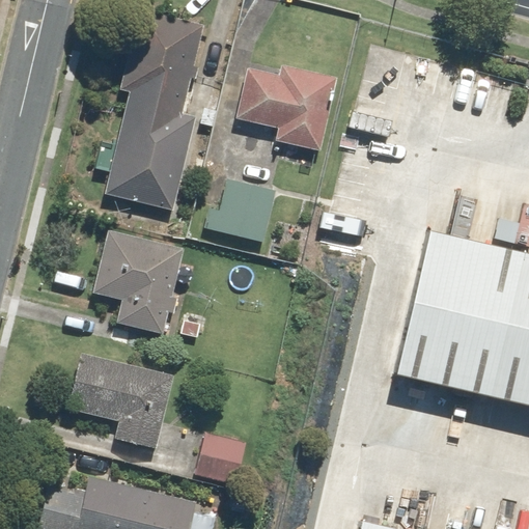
[(207,23),(140,6),(120,87),(128,89),(114,142),(102,140),(95,168),(110,172),(106,192),(174,210),(197,115),(186,112),(207,23)]
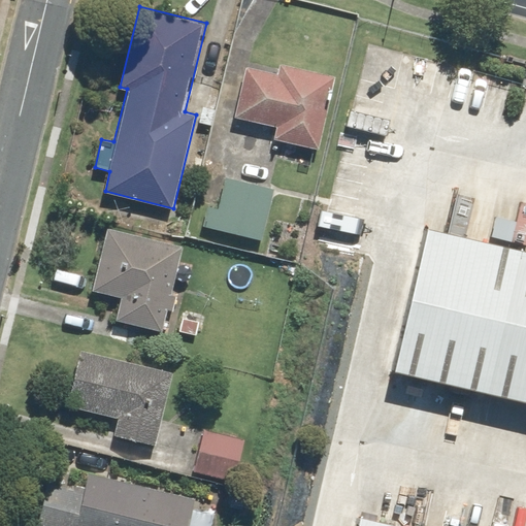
[(277,71),(248,66),(236,119),(278,127),(275,139),(318,148),(333,75),(280,64),(277,71)]
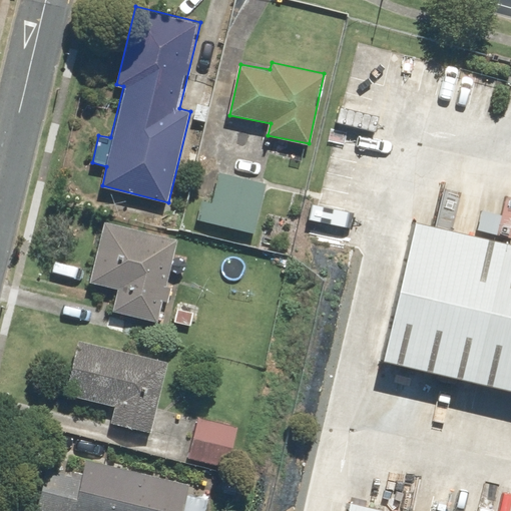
[(268,182),(219,170),(216,179),(202,176),(197,194),(203,196),(198,217),(256,232),(268,182)]
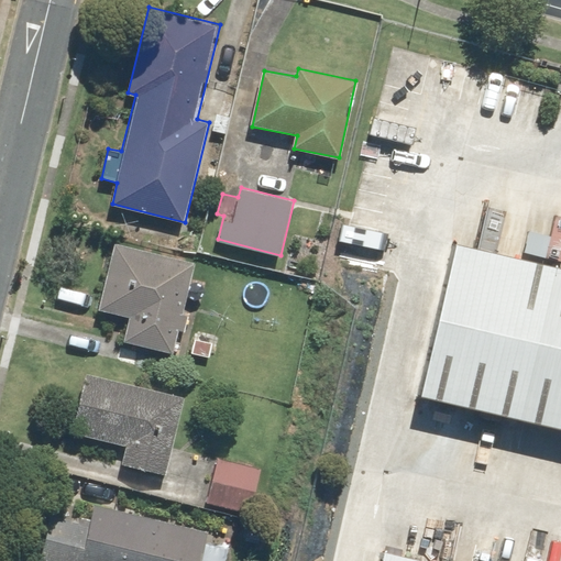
[(197,264),(116,243),(98,309),(130,318),(124,339),(175,352),(180,329),(186,330),(189,316),(184,315),(197,264)]
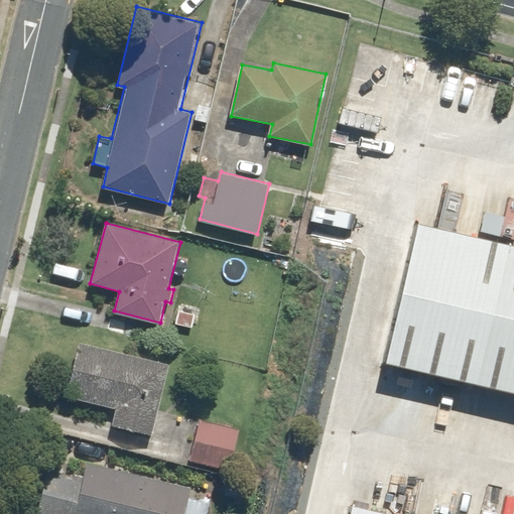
[(513,252),(411,228),(402,265),(379,362),(513,393),(513,252)]
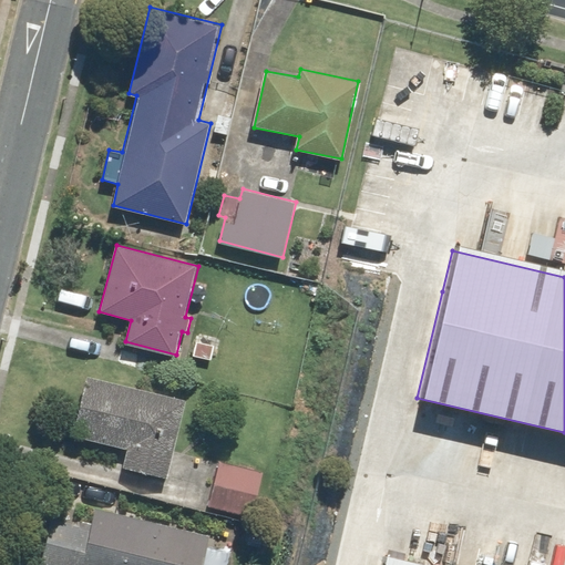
[(187,400),(85,375),(70,435),(124,450),(120,470),(167,482),(187,400)]
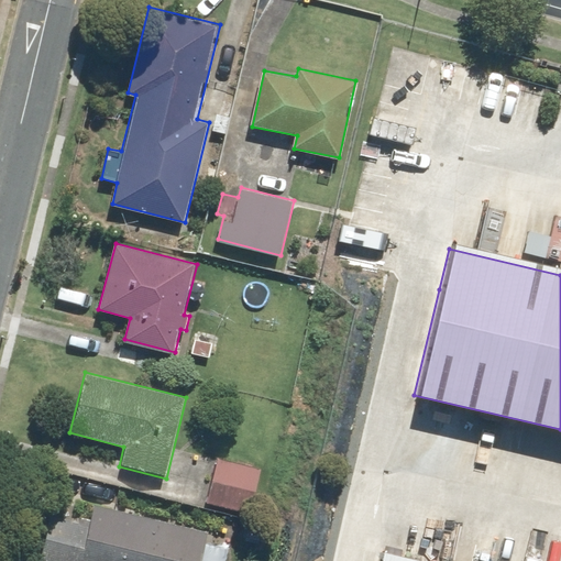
[(263,469),(215,458),(205,505),(253,516),(263,469)]
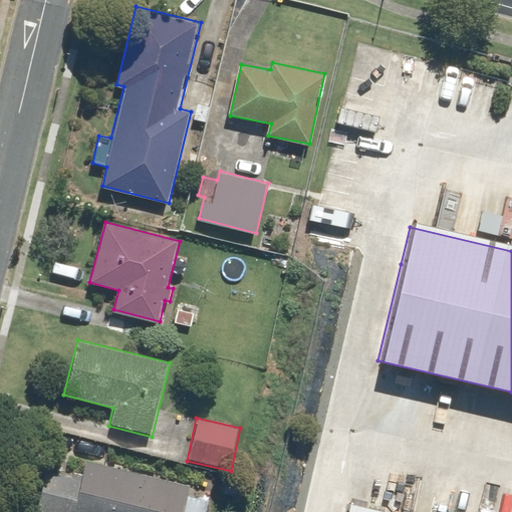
[(47,467),(36,511),(206,511),(208,504),(190,499),(194,487),(87,460),(82,476),(47,467)]
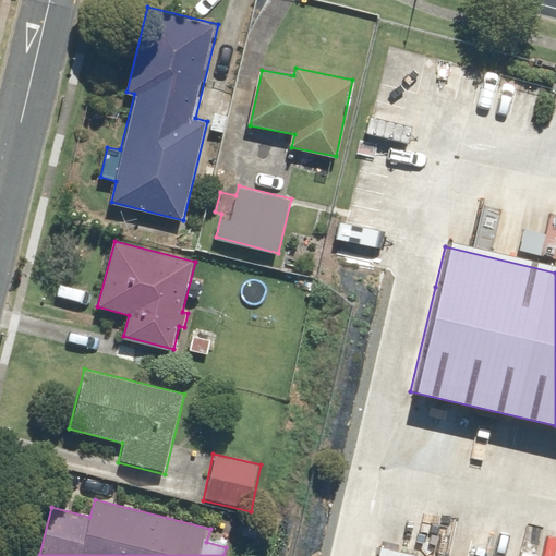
[(442,555),(388,543),(385,555),(442,555)]
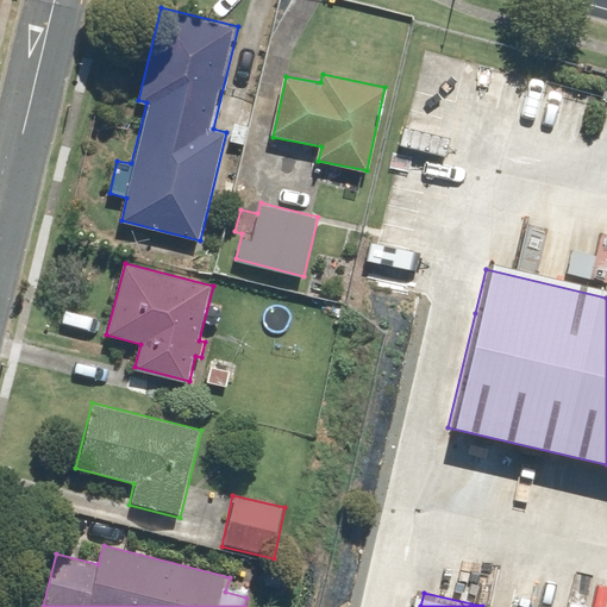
All buildings are outlined.
